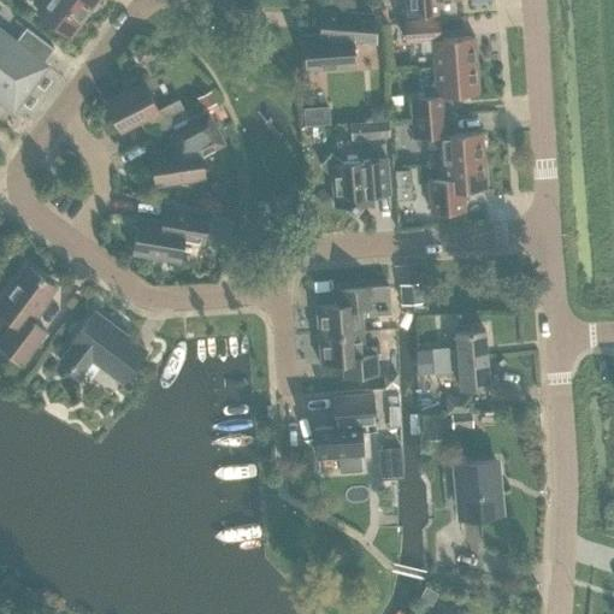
[(48,0),(39,13),(71,37),(99,0),(48,0)]
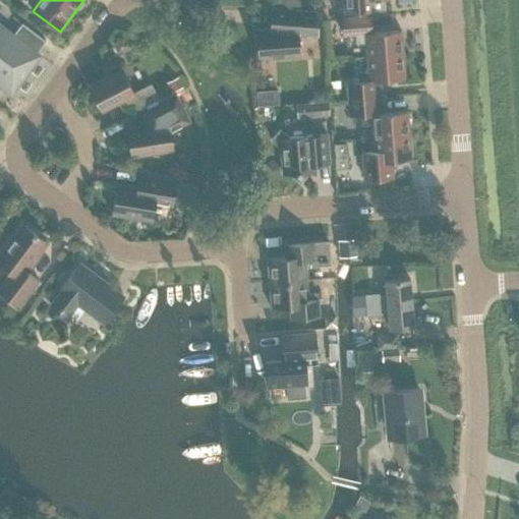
[(345,0),(346,14),(385,11),(384,0),(345,0)]
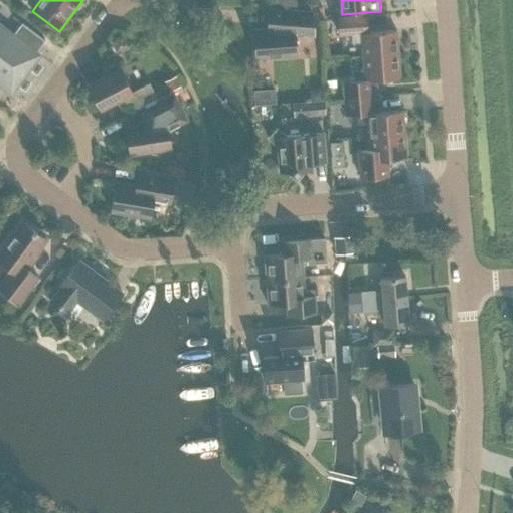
[(313,13),(269,10),(267,30),(254,31),(257,60),(298,57),(297,38),(315,37),(313,13)]
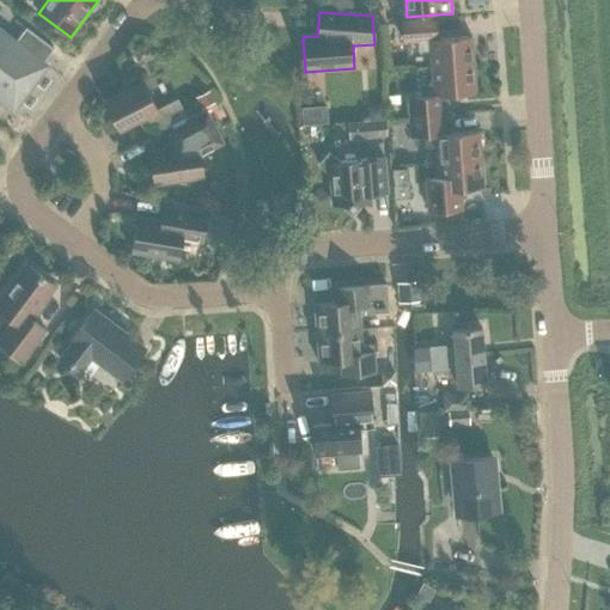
[(432,53),(433,68),(475,66),(473,37),(438,40),(437,22),(403,24),(406,44),(419,43),(420,53),(432,53)]
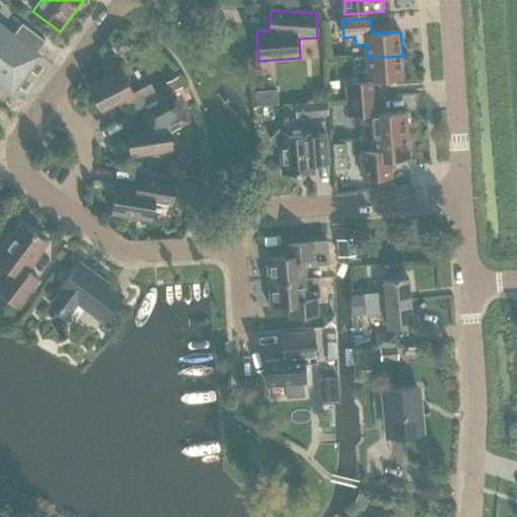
[(41,57),(38,54),(47,43),(23,24),(14,37),(0,25),(0,85),(12,95),(41,57)]
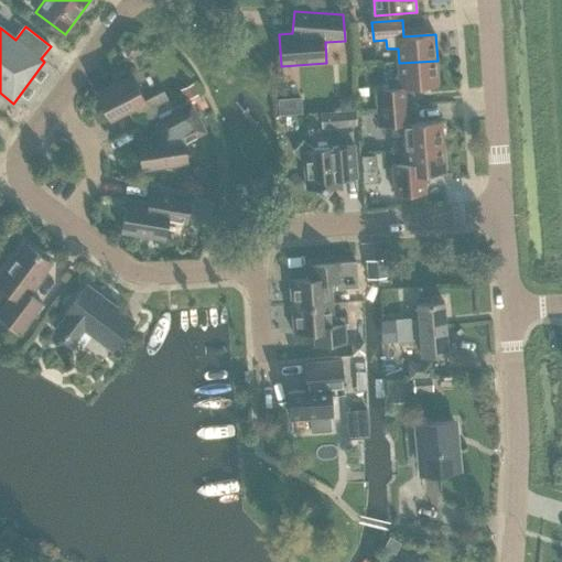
[(408,88),(440,86),(438,61),(399,63),(400,78),(389,79),(390,89),(377,90),(379,109),(409,107),(408,88)]
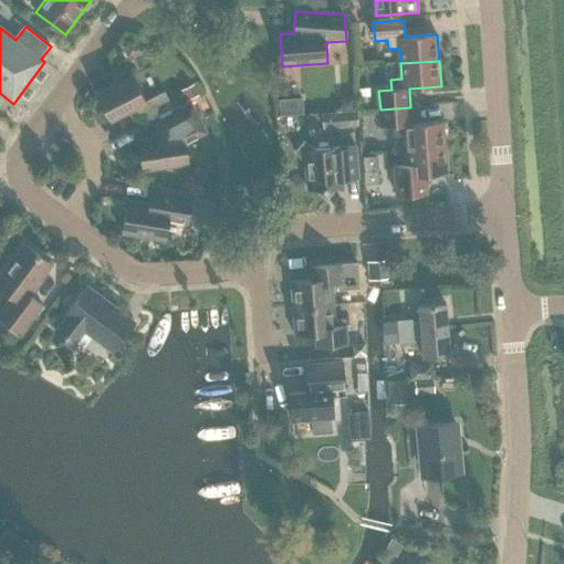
[(146,123),(174,108),(166,93),(146,103),(134,77),(98,96),(112,122),(138,108),(146,123)]
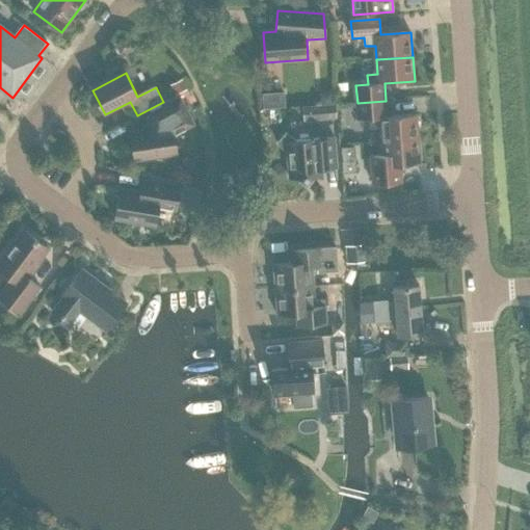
[(188,90),(183,79),(170,86),(176,97),(188,90)]
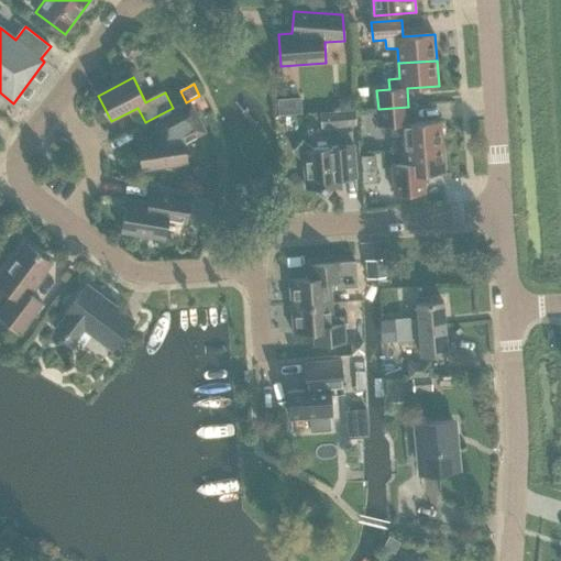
[(354,97),(339,98),(340,112),(355,111),(354,97)]
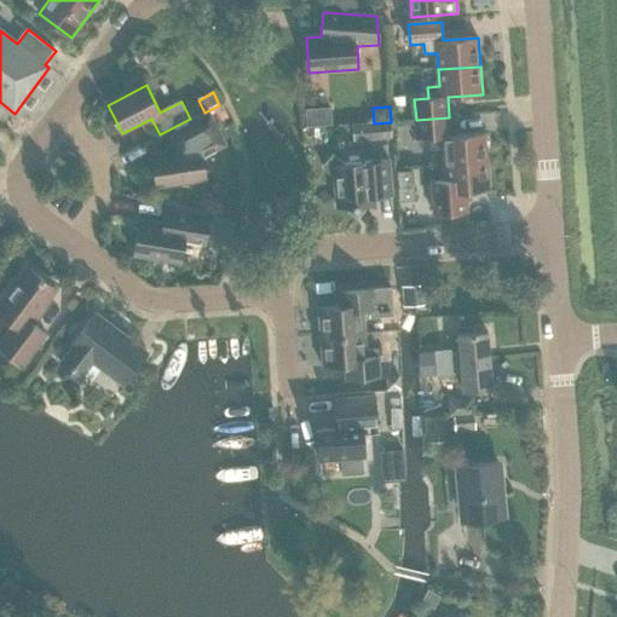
[(333,109),(306,110),(307,128),(334,126),(333,109)]
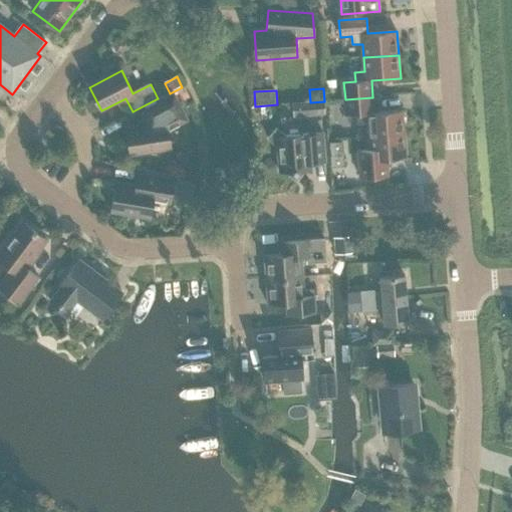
[(169,131),(188,121),(175,94),(145,110),(147,125),(126,129),(131,157),(172,151),(169,131)]
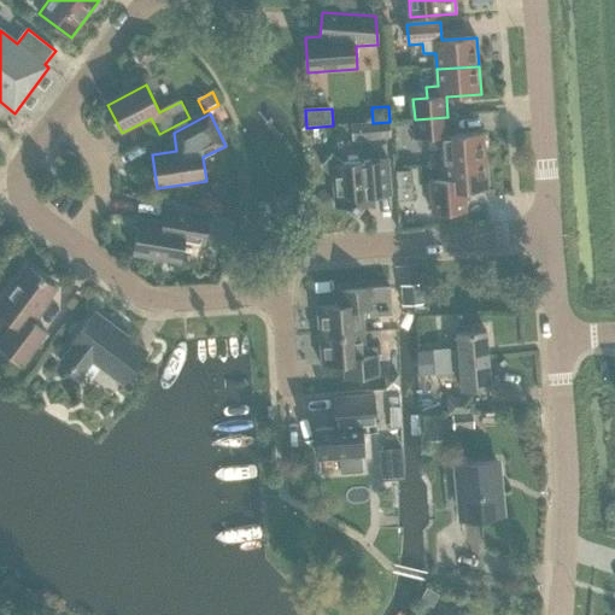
[(438,150),(439,165),(486,162),(485,134),(449,136),(447,117),(415,119),(416,140),(429,139),(431,150),(438,150)]
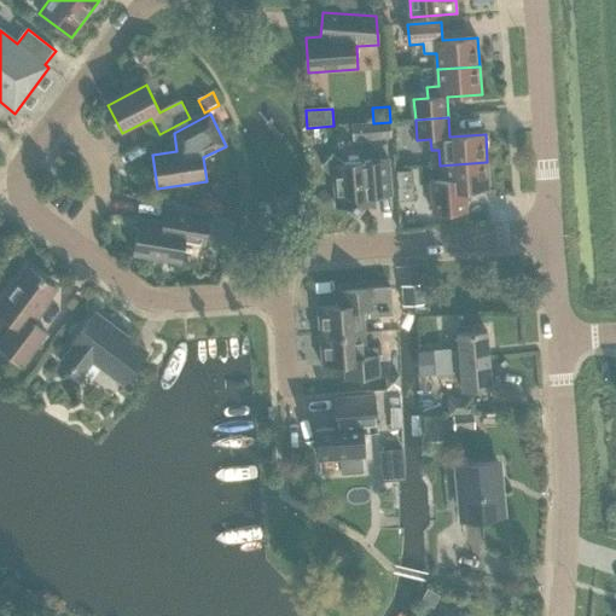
[(371,123),(372,140),(391,139),(390,122),(373,123),(371,123)]
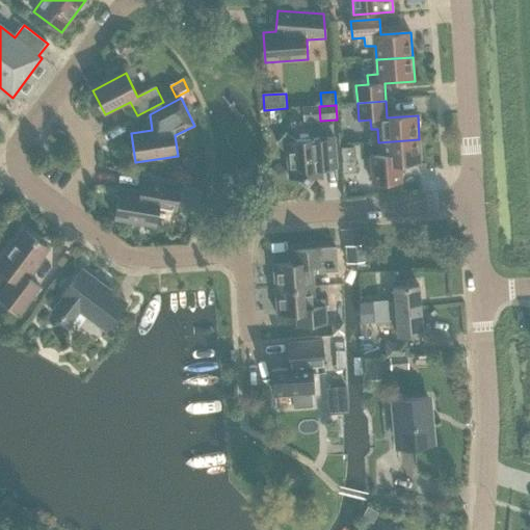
[(324,177),(323,169),(338,167),(336,138),(296,141),(287,134),(279,144),(288,152),(290,179),(296,179),(302,183),(307,179),(308,180),(311,175),(316,175),(316,177),(324,177)]
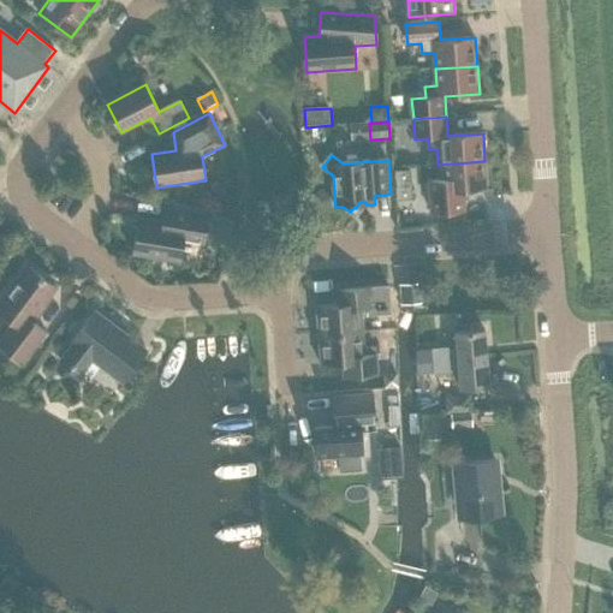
[(487,190),(484,161),(438,165),(439,180),(429,182),(432,215),(465,213),(464,191),(487,190)]
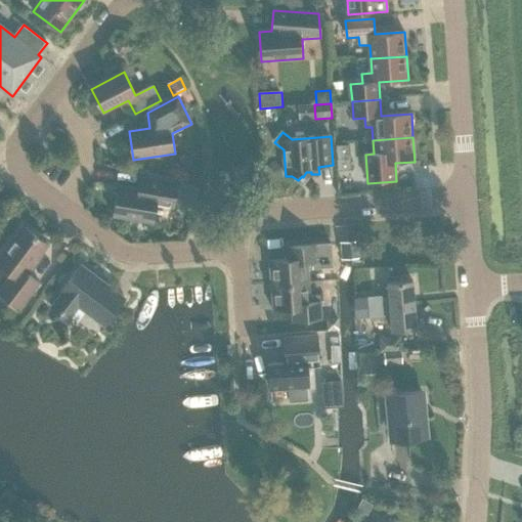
[(351,145),(337,146),(339,171),(353,170),(351,145)]
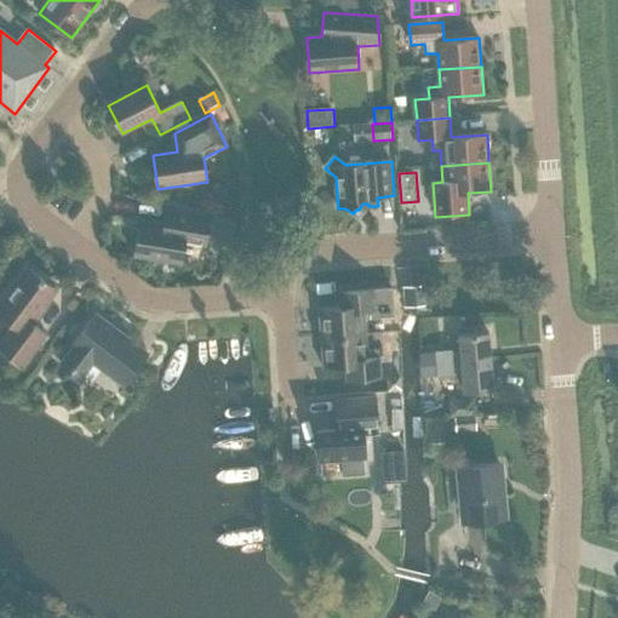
[(206,247),(211,217),(166,210),(162,225),(142,222),(136,257),(182,265),(186,244),(206,247)]
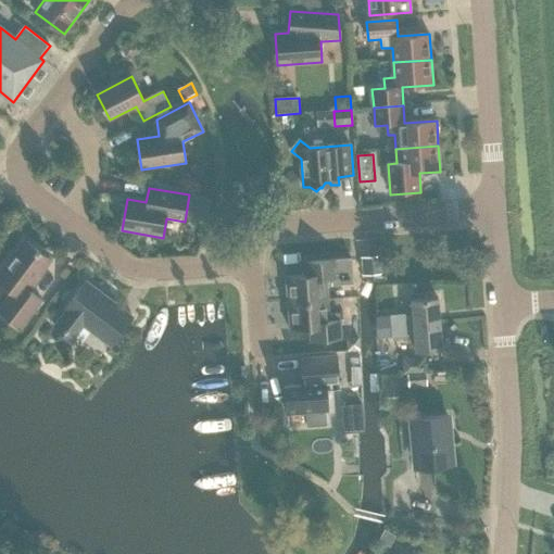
[(194,194),(189,221),(209,224),(214,198),(194,194)]
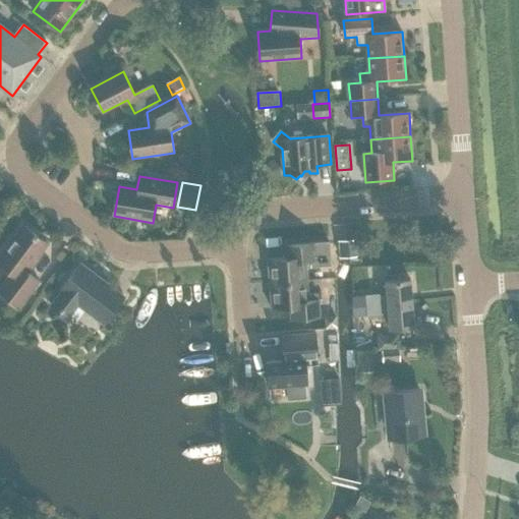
[(0,290),(0,292),(20,307),(40,282),(27,273),(49,244),(23,226),(0,255),(0,262),(13,272),(0,290)]
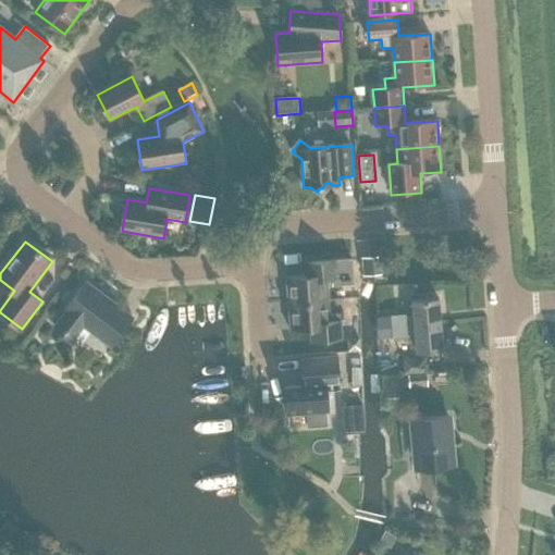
[(382,258),(362,259),(365,275),(383,274),(382,258)]
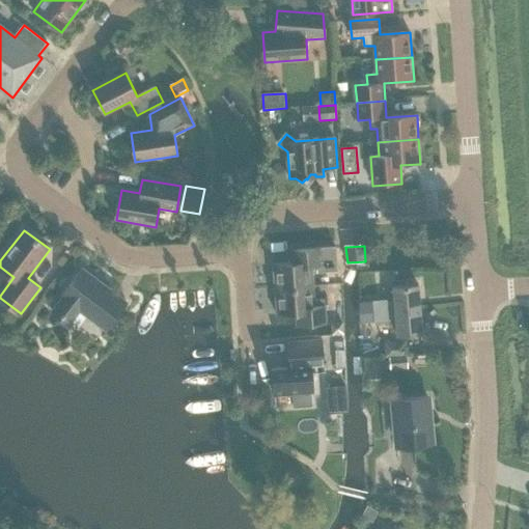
[(336,248),(296,251),(297,263),(273,266),(275,289),(313,287),(312,273),(323,273),(338,271),(336,248)]
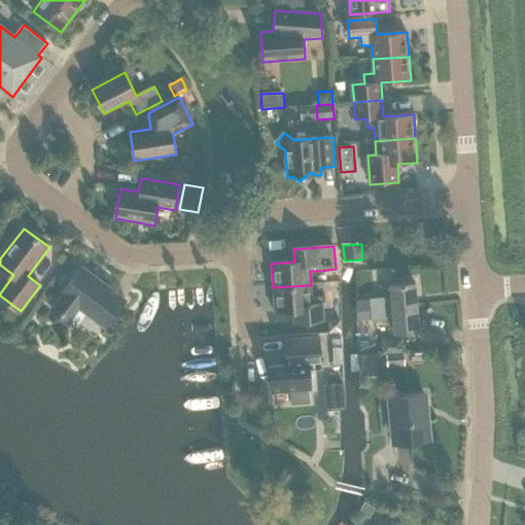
[(62,294),(63,295),(53,310),(70,323),(71,322),(69,321),(79,308),(106,328),(127,301),(82,268),(62,294)]
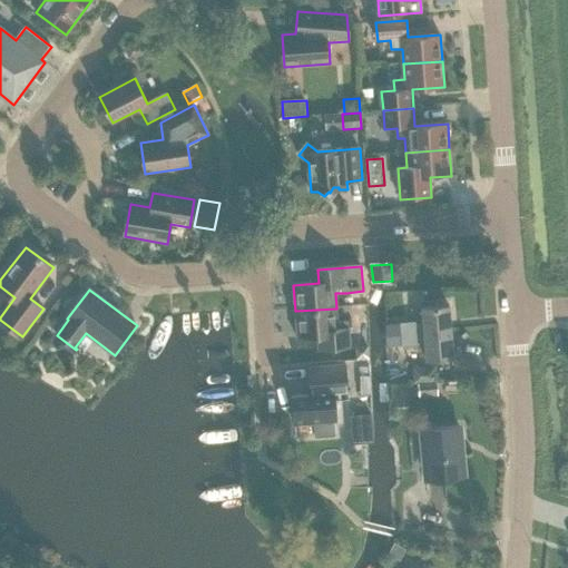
[(402,325),(403,336),(451,332),(449,306),(422,309),(424,326),(417,326),(415,324),(402,325)]
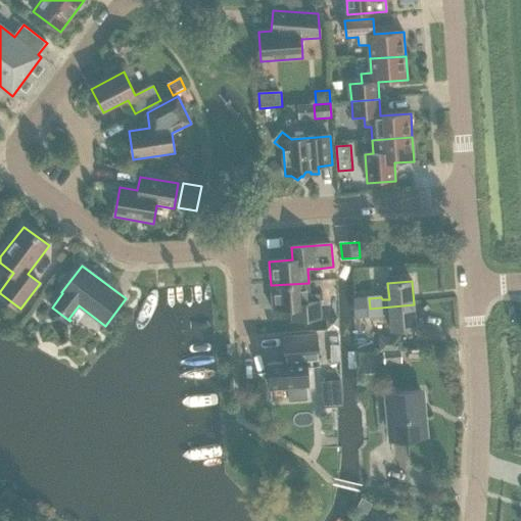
[(320,295),(310,296),(309,283),(271,285),(273,310),(296,309),(297,321),(322,319),(320,295)]
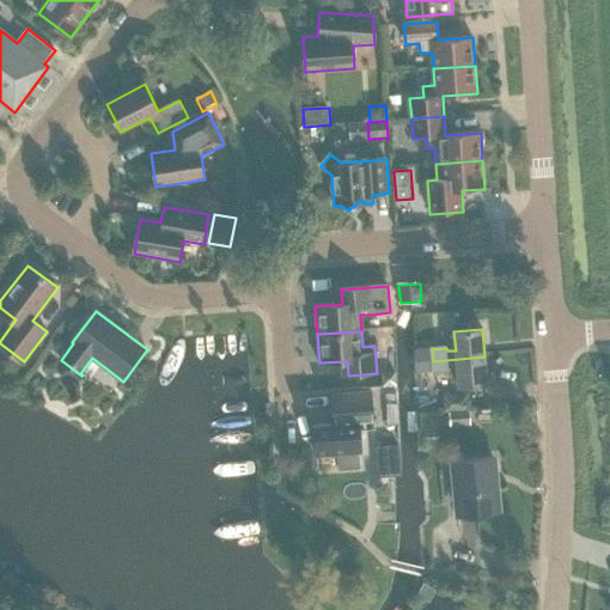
[(457,367),(458,386),(487,384),(485,357),(433,361),(433,373),(449,372),(449,368),(457,367)]
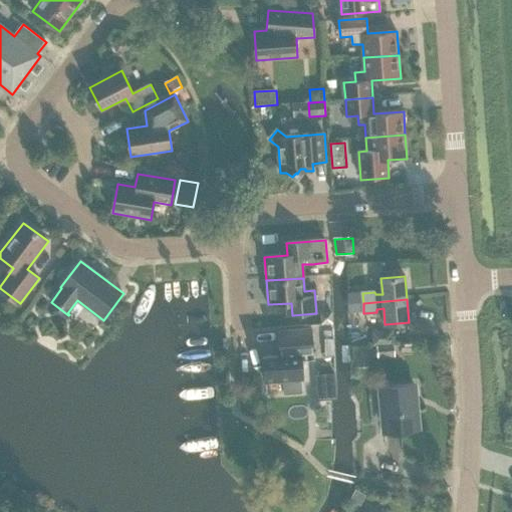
[(320,313),(320,325),(332,324),(332,313),(320,313)]
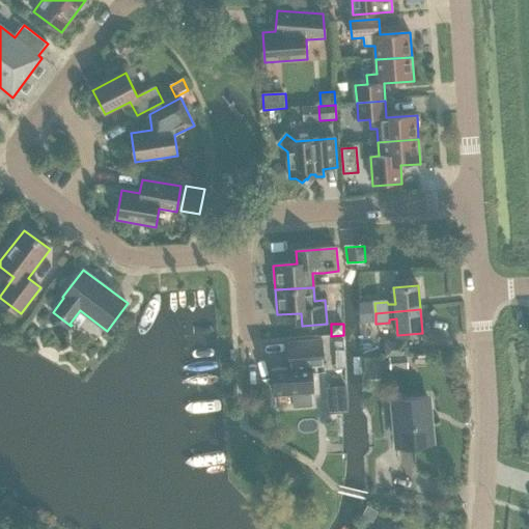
[(289,368),(273,369),(275,395),(294,394),(295,408),(312,407),(311,393),(313,393),(312,374),(326,373),(324,341),(293,343),(287,344),(289,368)]
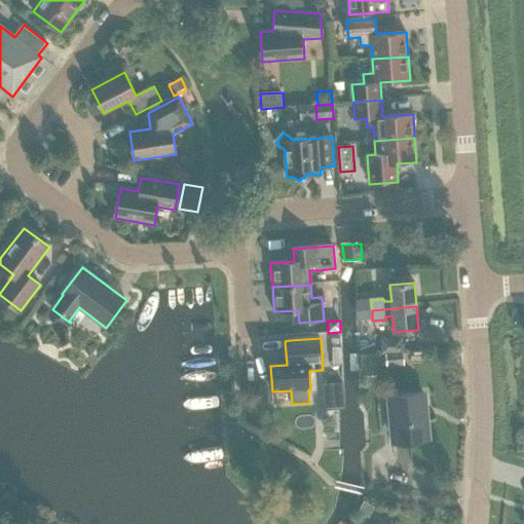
[(341,351),(340,338),(329,338),(330,352),(341,351)]
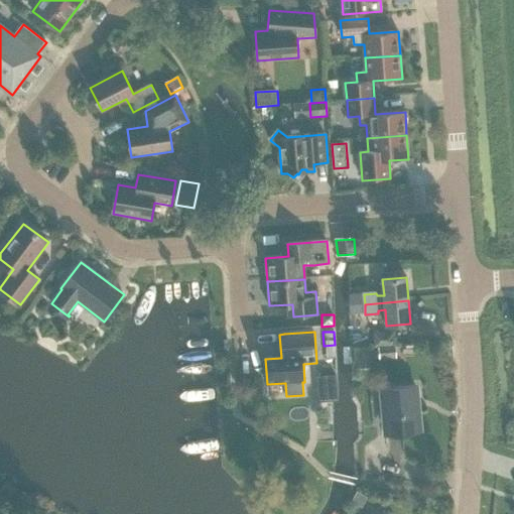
[(396,347),(380,348),(381,360),(397,359),(396,347)]
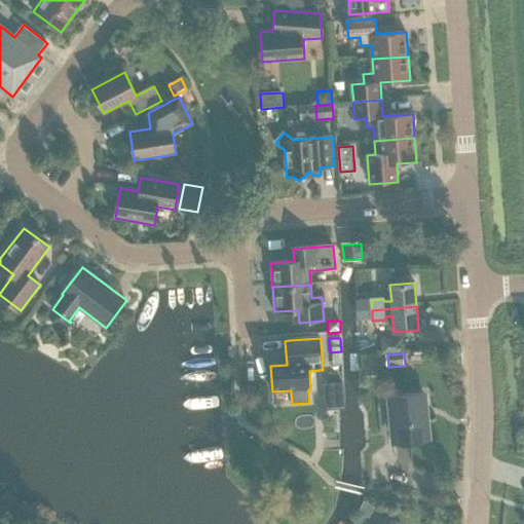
[(377,356),(361,357),(363,376),(379,375),(377,356)]
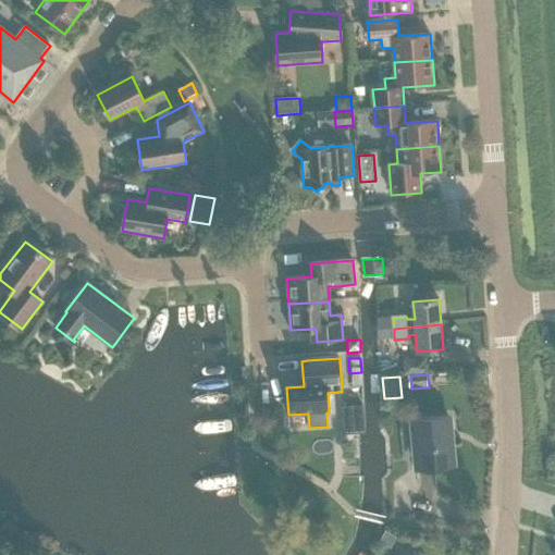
[(414,421),(418,468),(454,465),(449,418),(414,421)]
